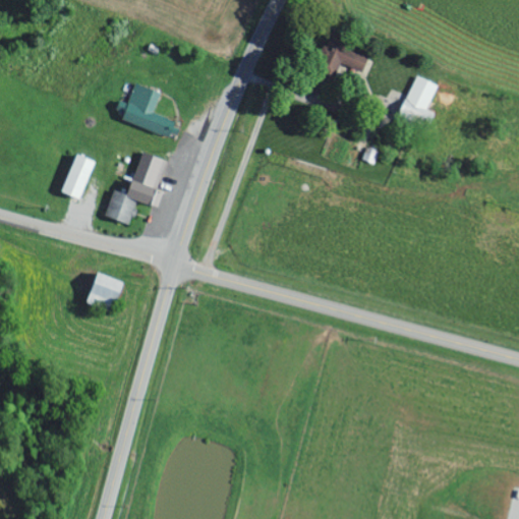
[(370,54),(330,37),(320,60),(354,74),(356,68),(363,71),(370,54)]
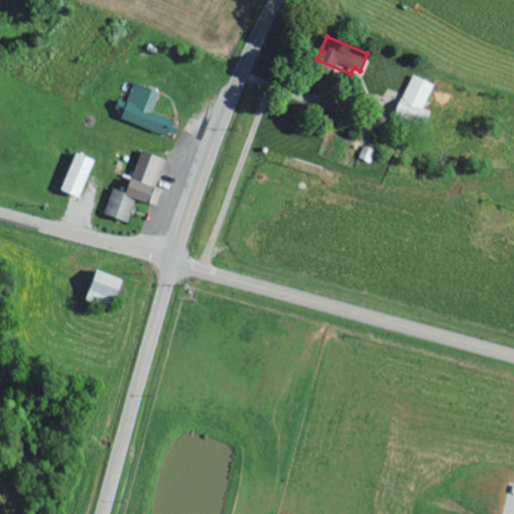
[(430,111),(425,109),(435,84),(412,75),(395,115),(423,126),(430,111)]
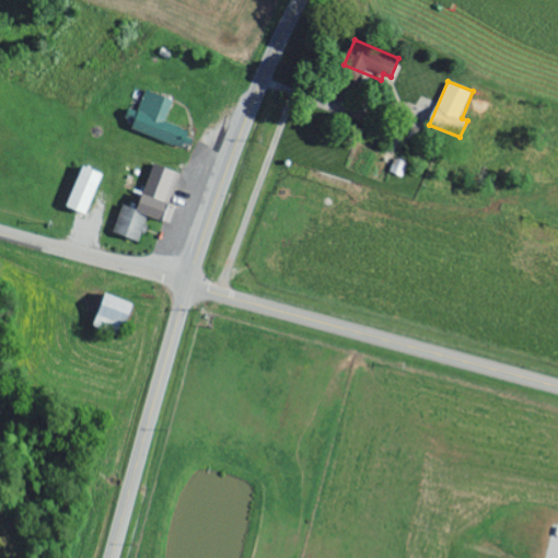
[(174,99),(147,89),(132,128),(184,147),(189,128),(166,120),(174,99)]
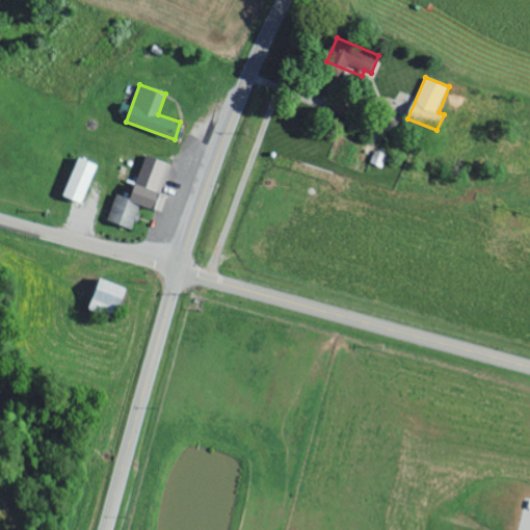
[(372,162),(383,166),(389,153),(377,149),(372,162)]
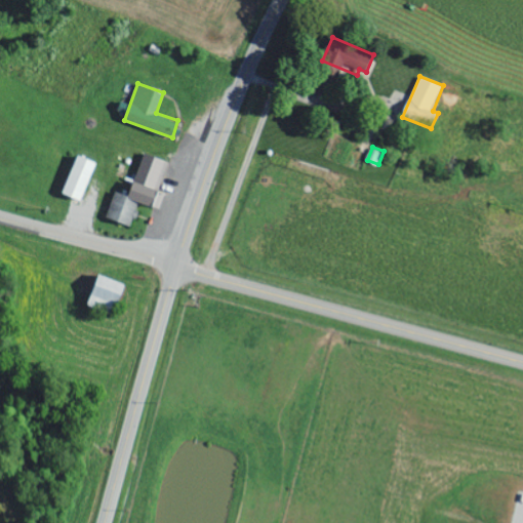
[(170,161),(144,153),(129,196),(115,192),(107,218),(131,226),(139,202),(160,209),(165,193),(160,192),(170,161)]
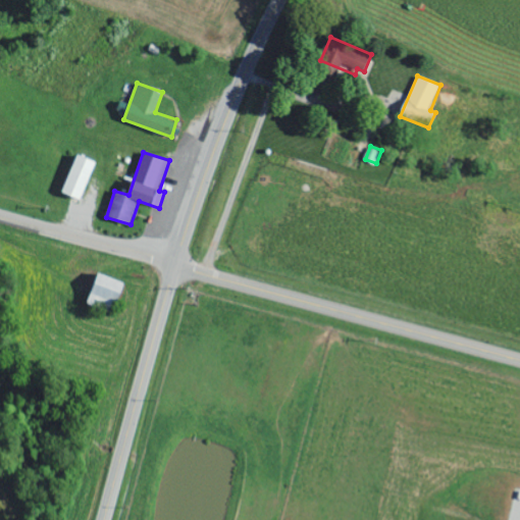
[(80,200),(95,162),(76,154),(60,192),(80,200)]
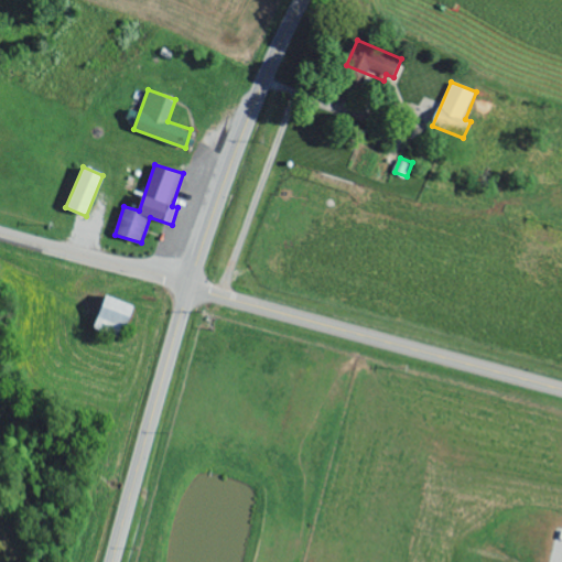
[(132,305),(104,294),(92,326),(119,337),(132,305)]
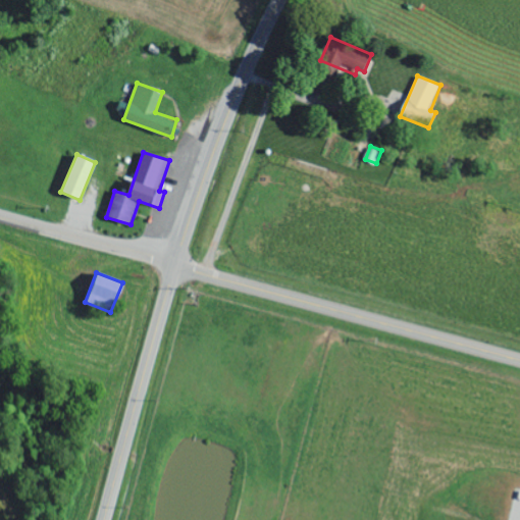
All buildings are outlined.
